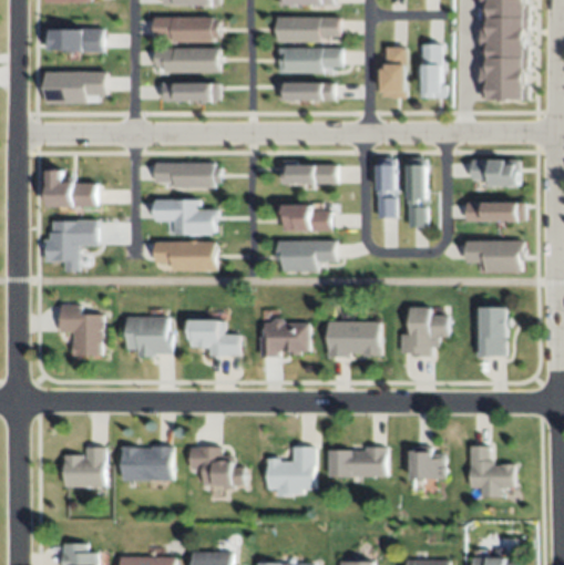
[(217,0),(162,0),(162,8),(217,9),(217,0)]
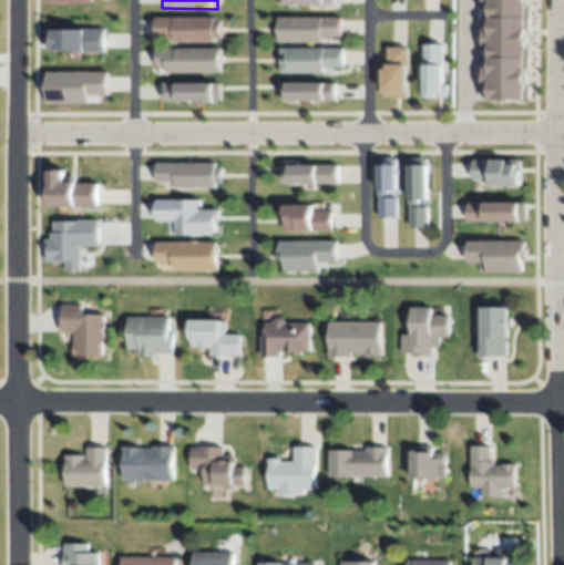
[(276,0),(276,9),(332,8),(332,0),(276,0)]
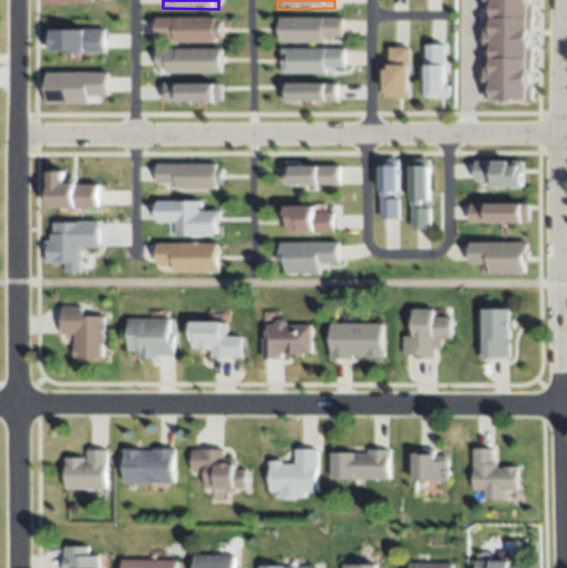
[(480,0),(482,104),(527,104),(526,0),(480,0)]
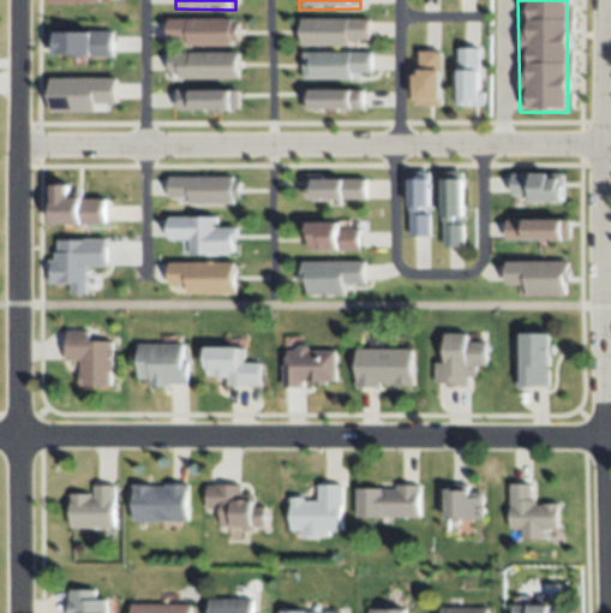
[(232,18),(232,23),(238,23),(238,42),(232,42),(232,46),(187,46),(187,40),(167,40),(167,19),(232,18)]
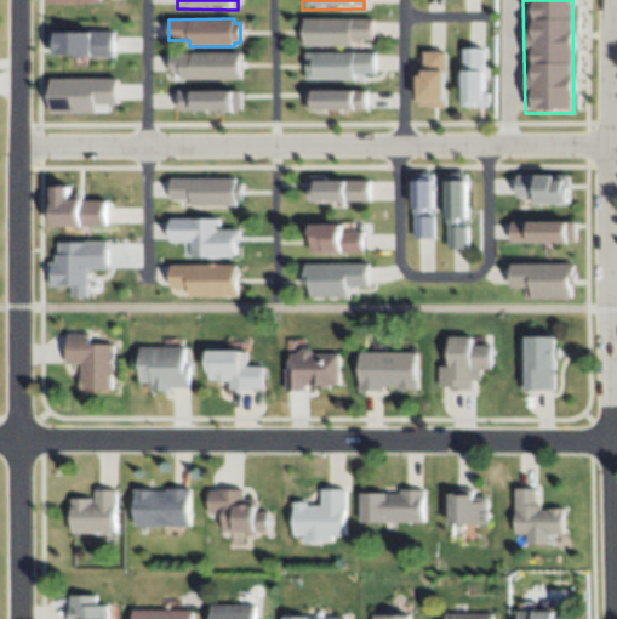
[(352,43),(307,44),(307,22),(370,20),(370,40),(352,40),(352,43)]
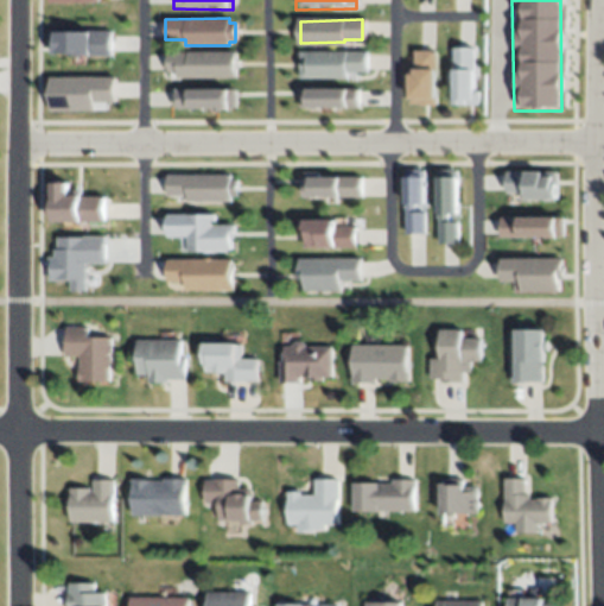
[(109,58),(109,35),(46,36),(48,60),(109,58)]
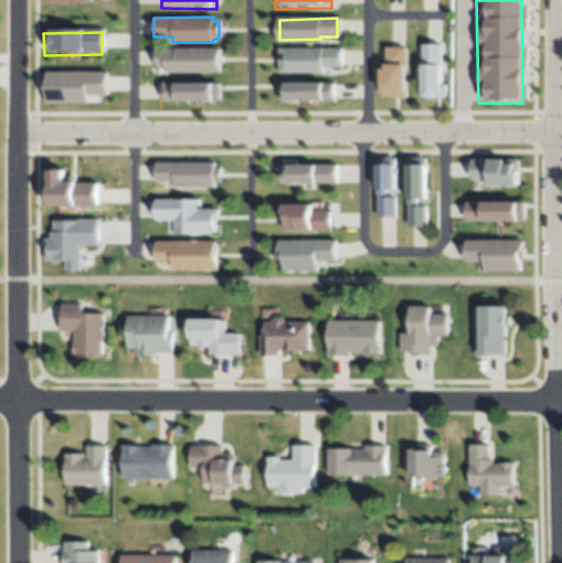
[(445,76),(444,97),(420,97),(421,43),(441,44),(439,76),(445,76)]
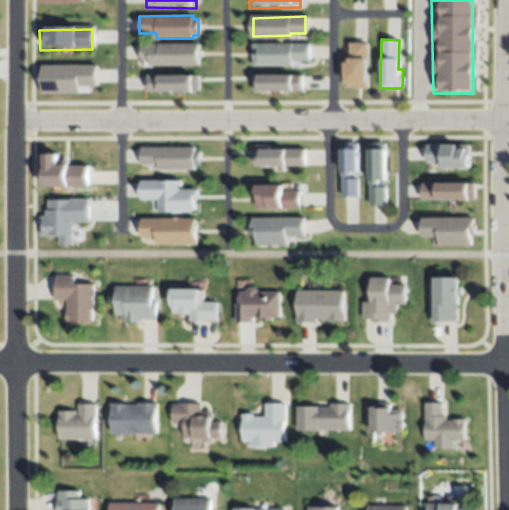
[(367,88),(344,89),(344,58),(351,58),(351,42),(367,42),(367,88)]
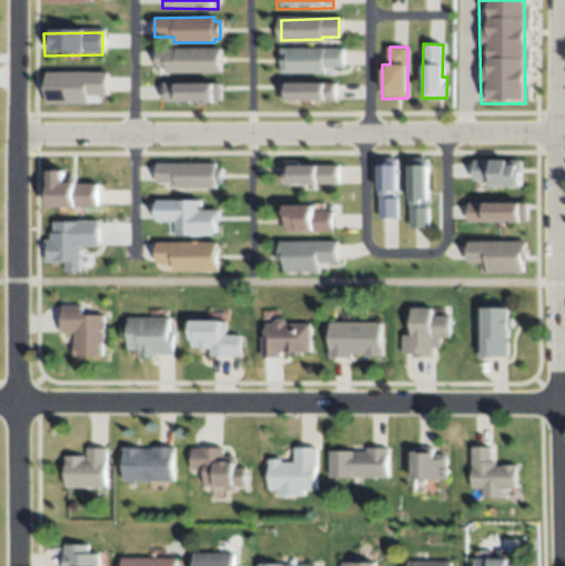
[(220,48),(220,73),(164,73),(164,68),(155,68),(155,48),(220,48)]
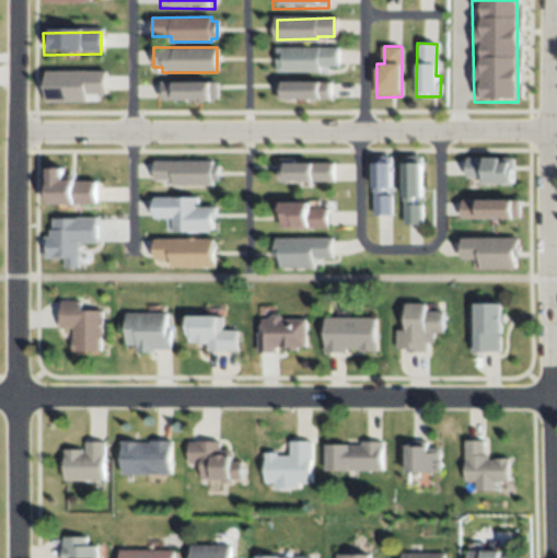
[(320,68),(276,70),(276,49),(338,47),(339,65),(320,65),(320,68)]
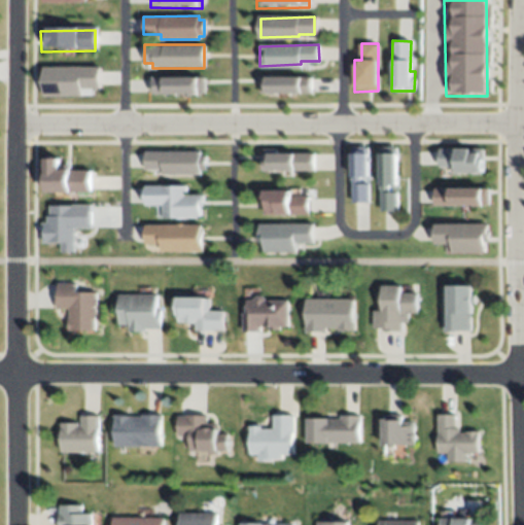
[(98,97),(98,69),(40,70),(41,99),(98,97)]
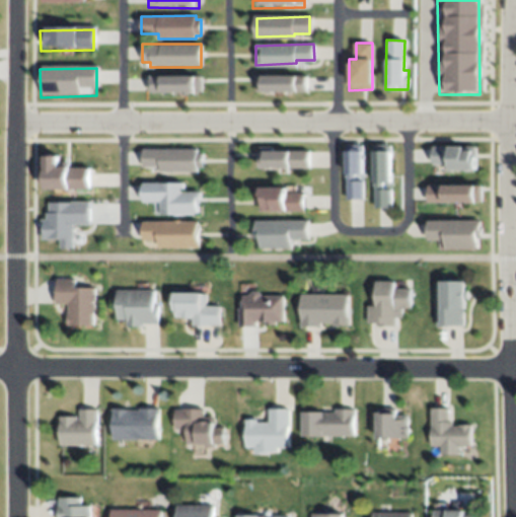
[(306,77),(305,94),(254,92),(255,76),(306,77)]
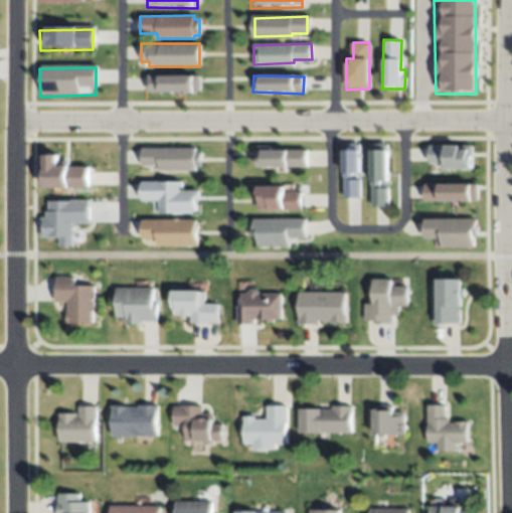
[(198,76),(198,93),(148,93),(148,76),(198,76)]
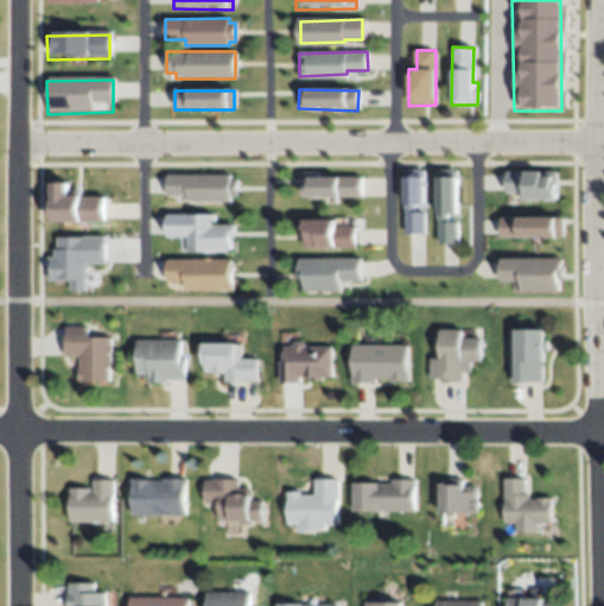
[(360,195),(302,195),(302,172),(360,172),(360,195)]
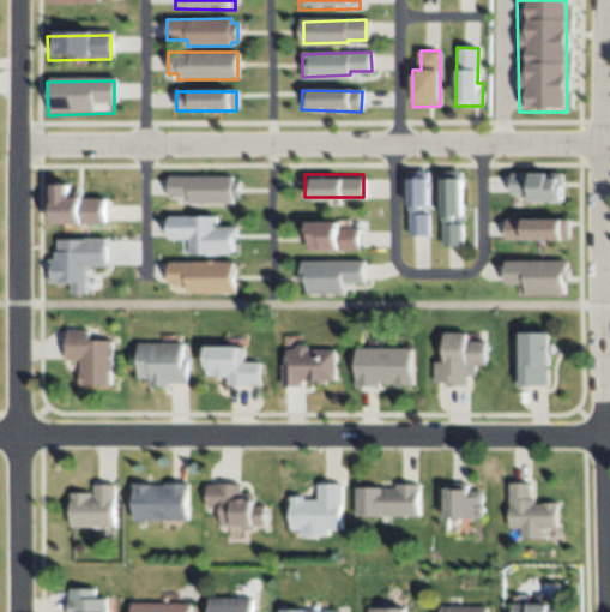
[(562,174),(562,201),(531,202),(531,196),(509,197),(509,174),(562,174)]
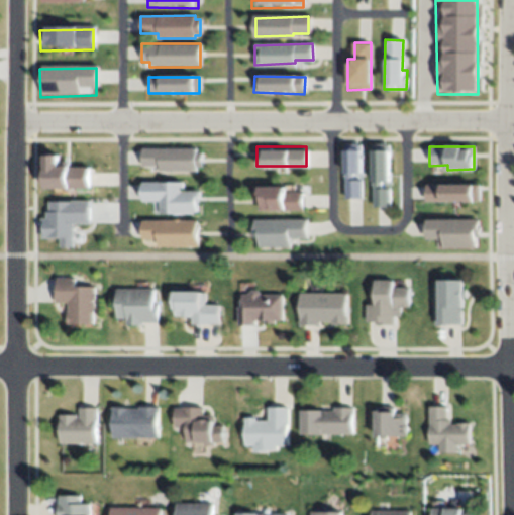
[(202,152),(202,169),(195,169),(195,173),(156,172),(156,168),(141,167),(142,148),(197,149),(197,152),(202,152)]
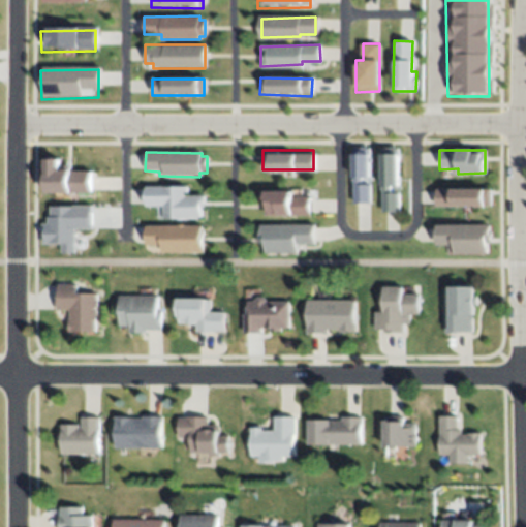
[(397,186),(380,186),(380,152),(397,152),(397,186)]
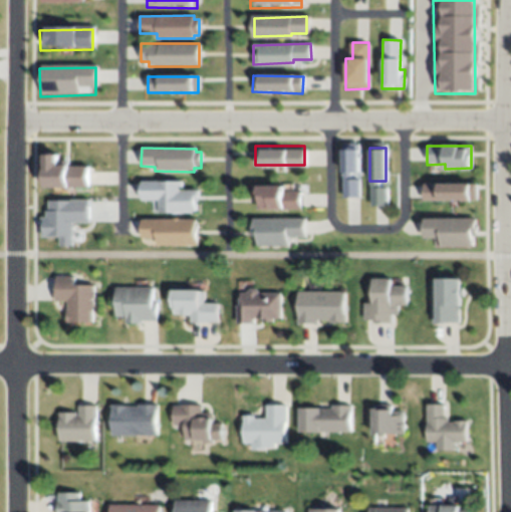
[(357,149),(356,172),(340,171),(341,149),(357,149)]
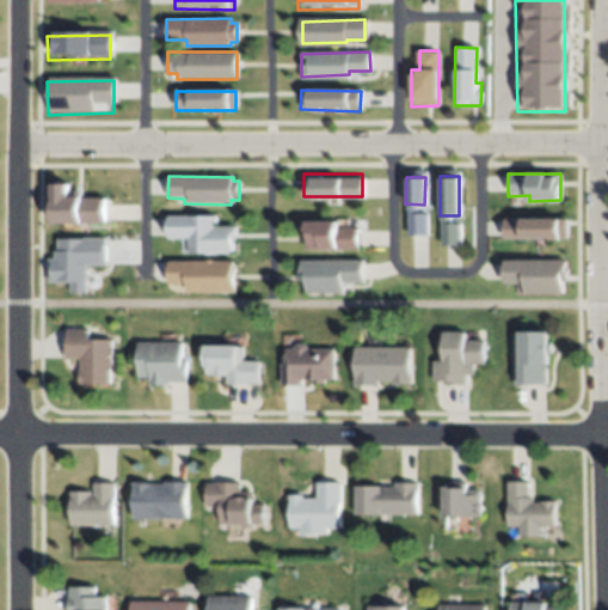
[(53,229),(104,227),(104,201),(80,201),(80,195),(68,195),(67,187),(51,187),(53,229)]
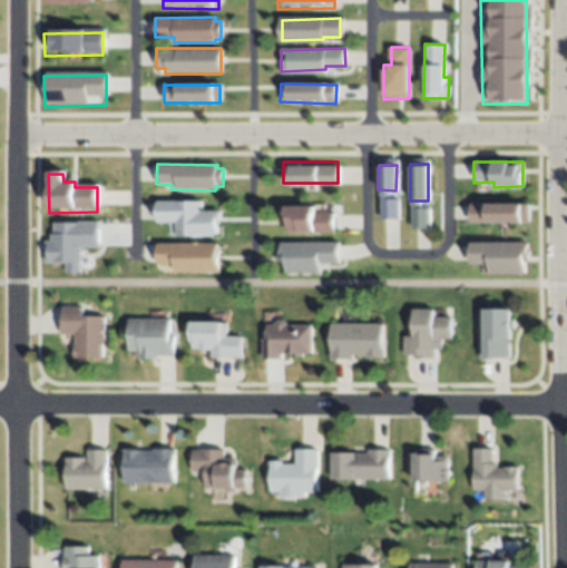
[(398,219),(380,219),(379,197),(398,197),(398,219)]
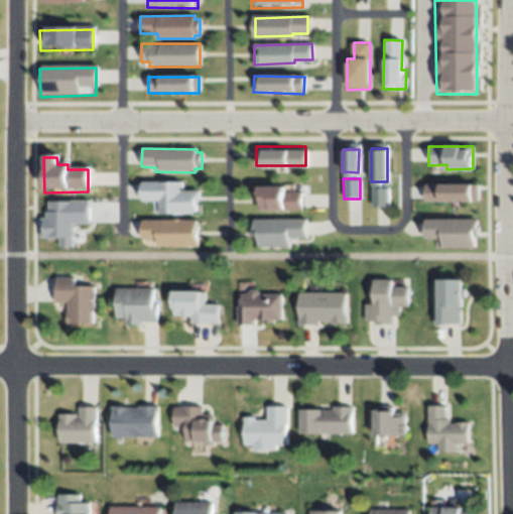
[(197,190),(197,214),(157,213),(158,204),(144,204),(145,181),(183,181),(183,190),(197,190)]
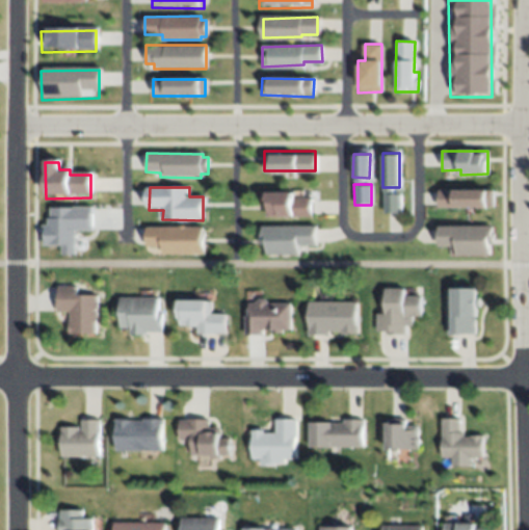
[(452,209),(438,209),(438,191),(494,189),(495,207),(452,208),(452,209)]
